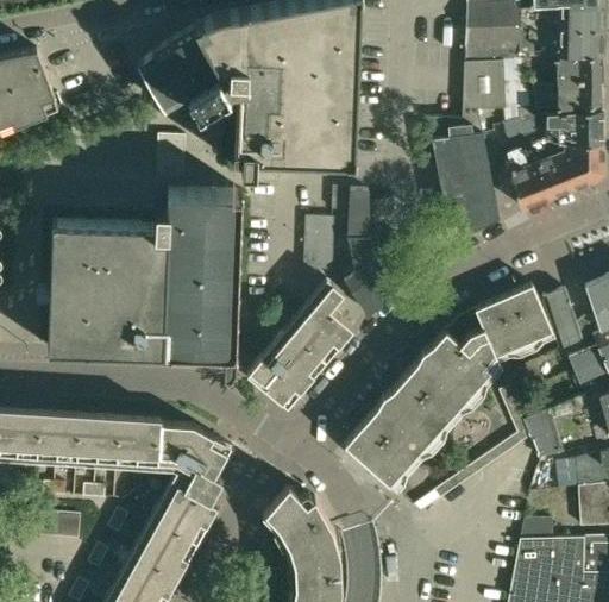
[(248,13),(240,14),(224,17),(217,19),(212,20),(200,26),(200,25),(193,29),(194,30),(183,36),(171,42),(156,54),(156,52),(152,55),(154,55),(140,66),(140,64),(138,67),(139,69),(140,69),(143,73),(155,92),(168,114),(192,99),(196,106),(201,115),(236,94),(239,94),(237,161),(243,161),(243,175),(258,176),(258,161),(327,163),(346,164),(353,164),(353,157),(357,64),(358,0),(315,0),(248,13)]
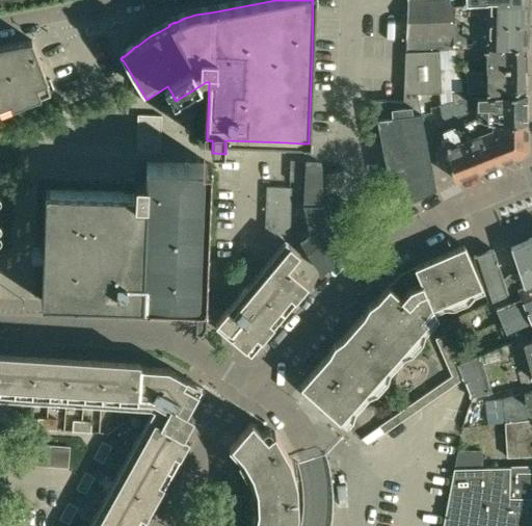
[(453,4),(428,5),(429,31),(454,30),(527,28),(528,3),(486,4),(486,5),(453,7),(453,4)]
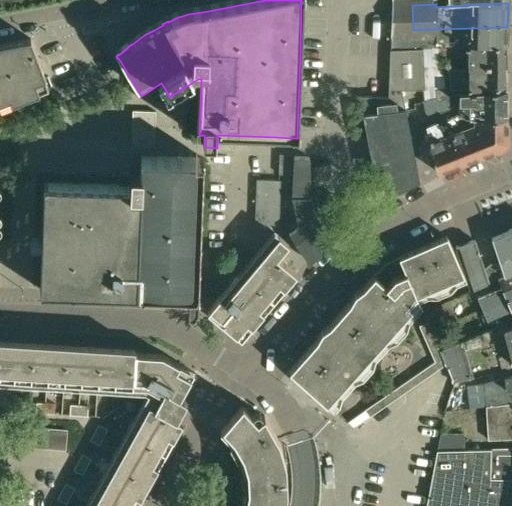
[(390,44),(390,46),(390,52),(421,51),(437,50),(452,50),(505,49),(507,49),(507,27),(437,29),(413,30),(412,5),(391,5),(391,6),(391,8),(392,8),(391,22),(390,42),(390,43),(390,44)]
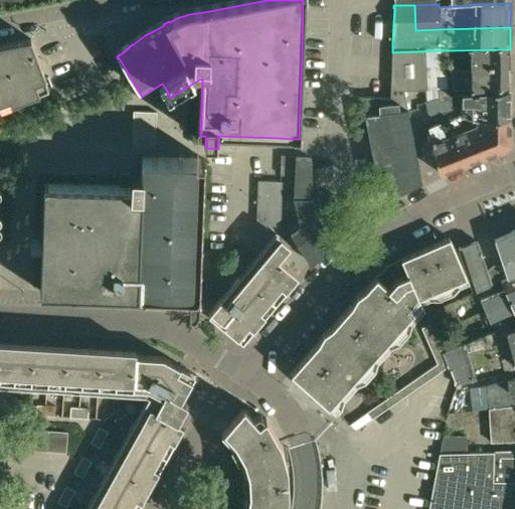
[(0,259),(2,259),(1,244),(5,244),(4,220),(1,220),(1,205),(4,205),(4,193),(1,193),(1,180),(4,180),(3,166),(0,166),(0,141),(3,141),(3,123),(19,117),(18,114),(42,105),(43,108),(58,102),(51,82),(47,83),(33,45),(0,50),(0,259)]
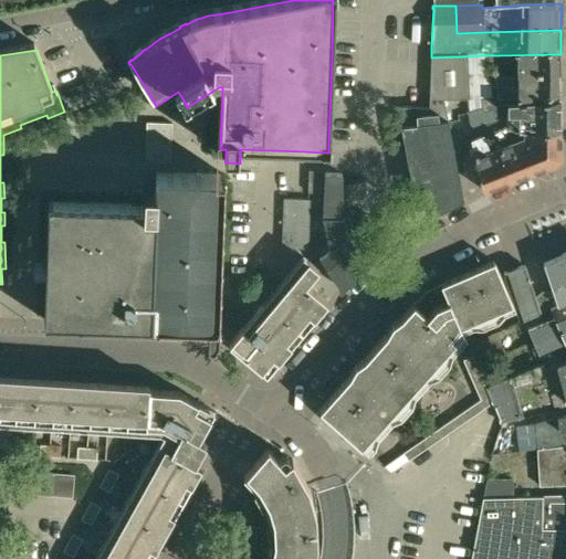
[(483,55),(465,56),(470,102),(470,104),(468,116),(482,114),(482,116),(491,114),(491,104),(489,82),(488,66),(498,65),(517,65),(517,77),(554,76),(558,76),(558,54),(500,55),(483,55)]
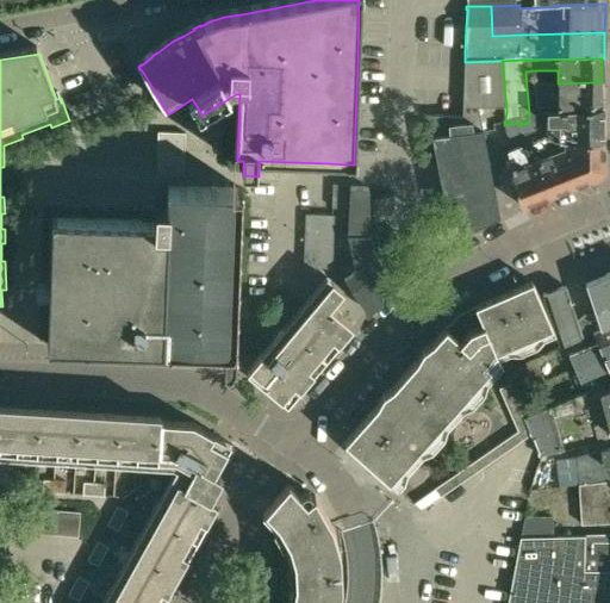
[(462,98),(462,113),(478,113),(506,112),(506,110),(502,61),(465,62),(464,75),(462,98)]
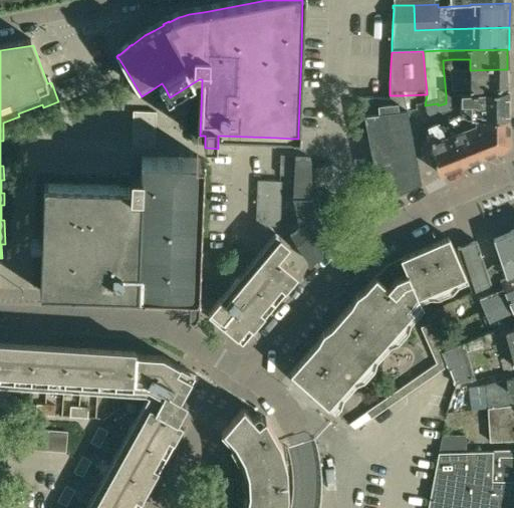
[(470,72),(444,74),(446,94),(458,93),(491,91),(507,90),(507,69),(503,69),(470,70),(470,72)]
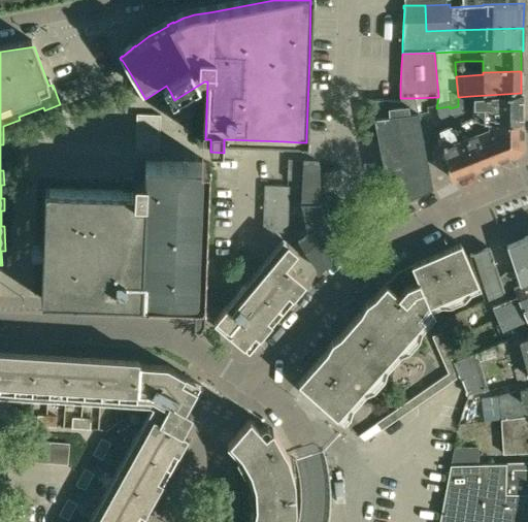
[(370,105),(370,106),(377,145),(384,177),(386,183),(388,186),(401,206),(401,207),(432,192),(430,184),(414,98),(400,98),(399,106),(370,105)]
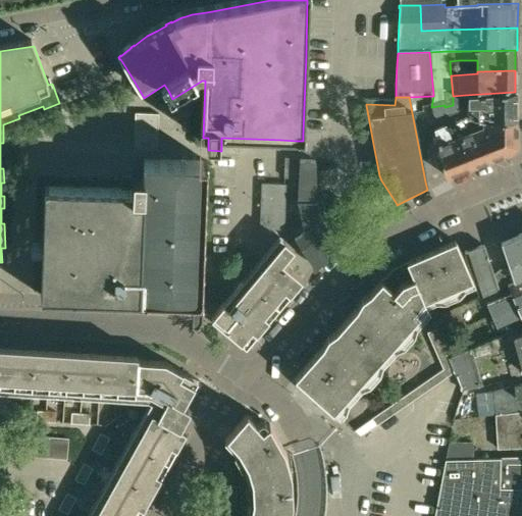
[(459,104),(453,105),(461,124),(468,121),(477,126),(515,125),(515,97),(500,98),(468,100),(459,102),(459,104)]
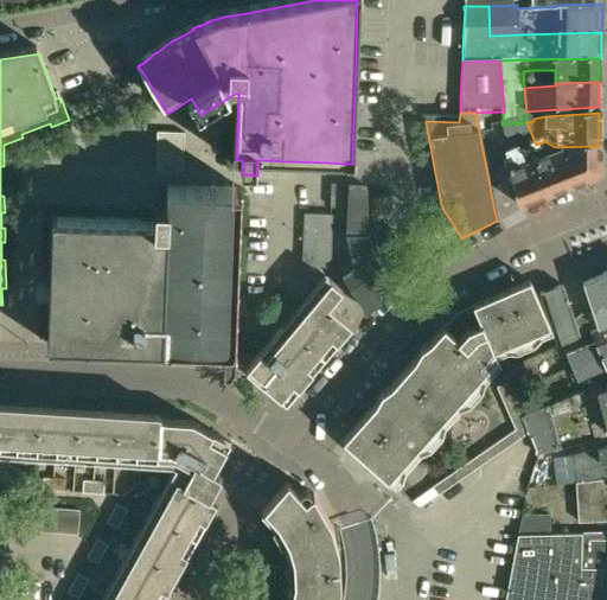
[(502,125),(500,126),(506,157),(513,192),(518,211),(595,180),(599,174),(599,146),(555,147),(544,141),(536,145),(526,122),(517,125),(517,122),(502,125)]
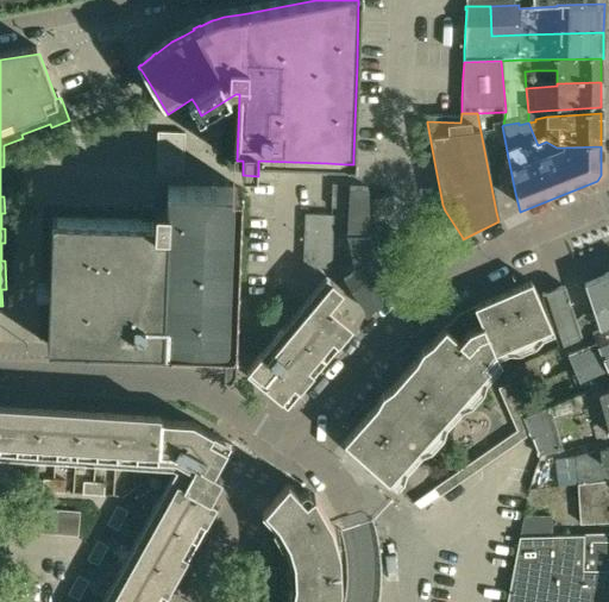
[(161,138),(158,181),(186,181),(188,139),(161,138)]
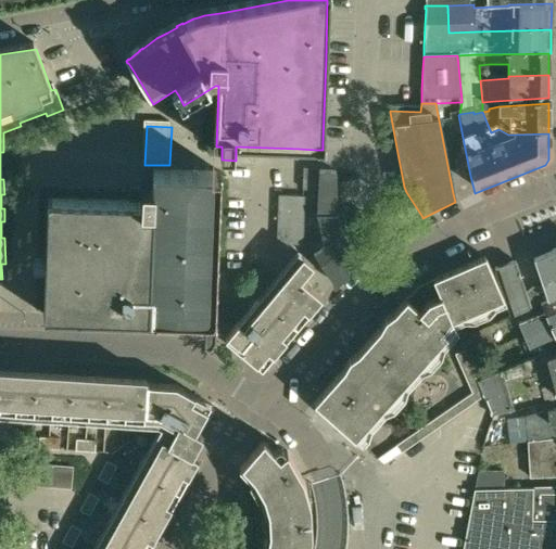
[(335,218),(336,177),(318,176),(318,174),(303,174),(302,195),(317,196),(317,224),(324,247),(316,253),(316,260),(325,275),(335,290),(361,265),(339,231),(336,218),(335,218)]
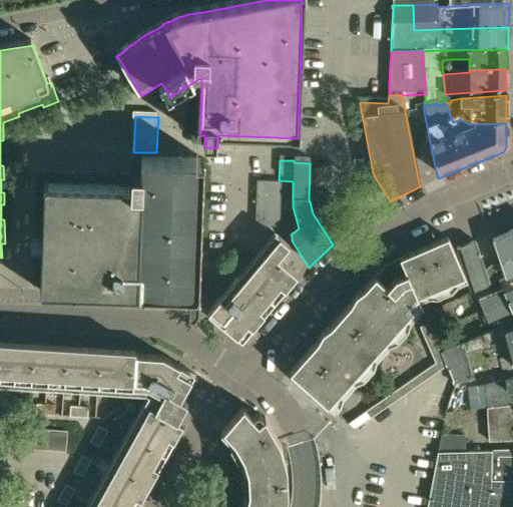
[(44,189),(40,288),(39,297),(43,297),(43,296),(93,298),(98,298),(187,301),(187,317),(196,317),(196,316),(199,258),(203,164),(142,162),(141,178),(131,178),(130,192),(125,192),(44,189)]
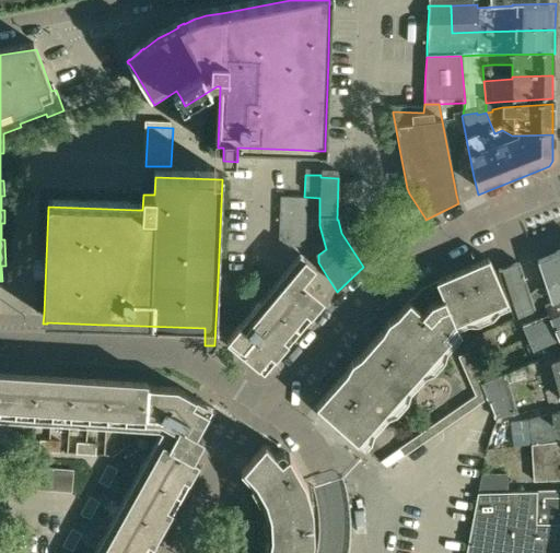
[(281,202),(279,251),(305,253),(306,203),(281,202)]
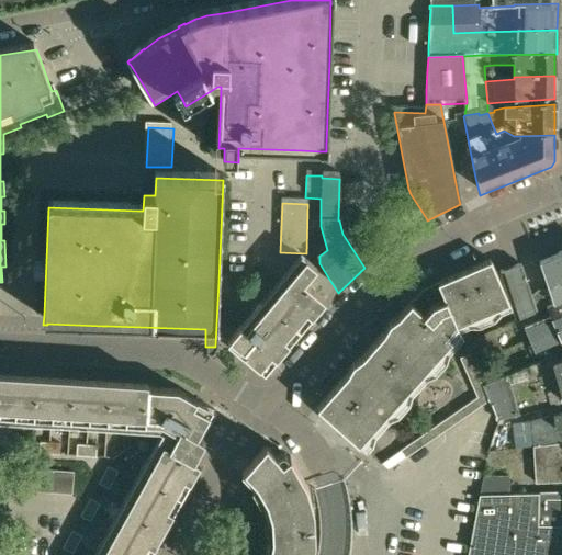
[(561,253),(538,262),(551,301),(543,304),(540,297),(530,302),(518,269),(499,278),(517,324),(547,312),(561,304),(561,253)]
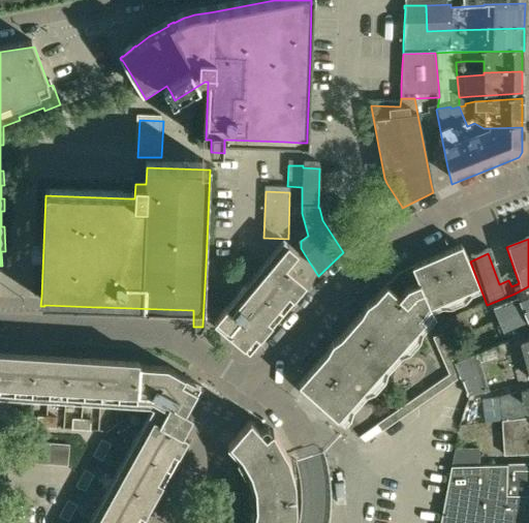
[(298,258),(287,249),(283,246),(263,269),(226,312),(215,327),(214,328),(249,357),(306,288),(286,272),(298,258)]
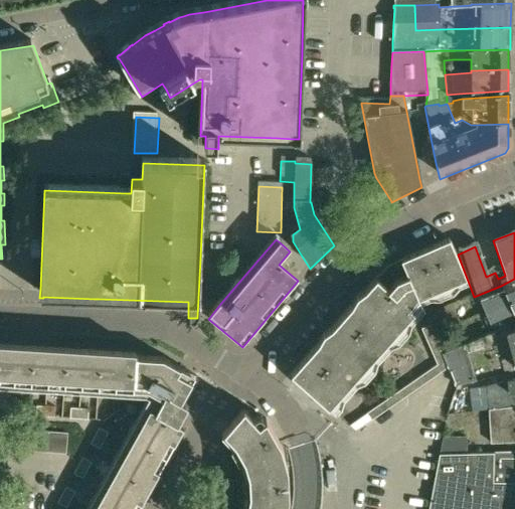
[(428,297),(468,283),(452,244),(387,272),(365,295),(357,301),(351,310),(331,332),(323,339),(318,348),(292,377),(330,412),(416,313),(412,310),(416,304),(428,297)]
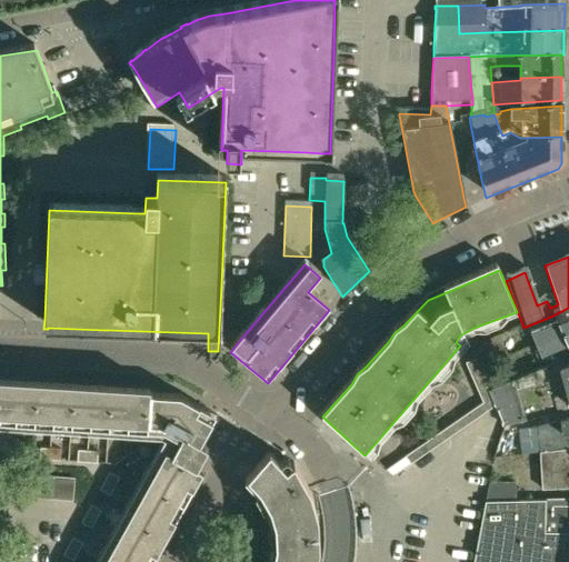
[(532,337),(537,349),(568,334),(568,308),(553,315),(557,327),(532,337)]
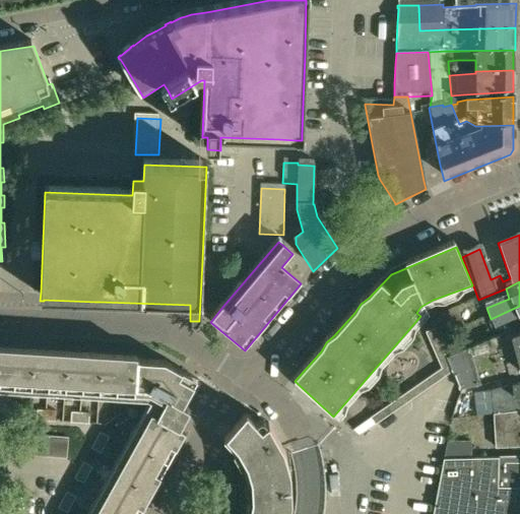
[(519,306),(491,319),(495,329),(518,320),(519,324),(519,306)]
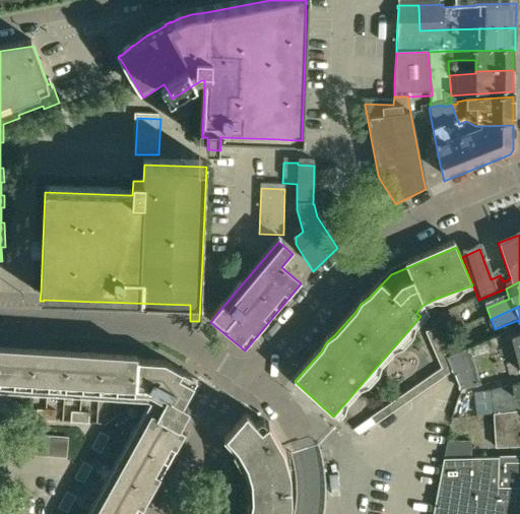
[(359,440),(453,377),(437,331),(428,335),(441,374),(351,433),(359,440)]
